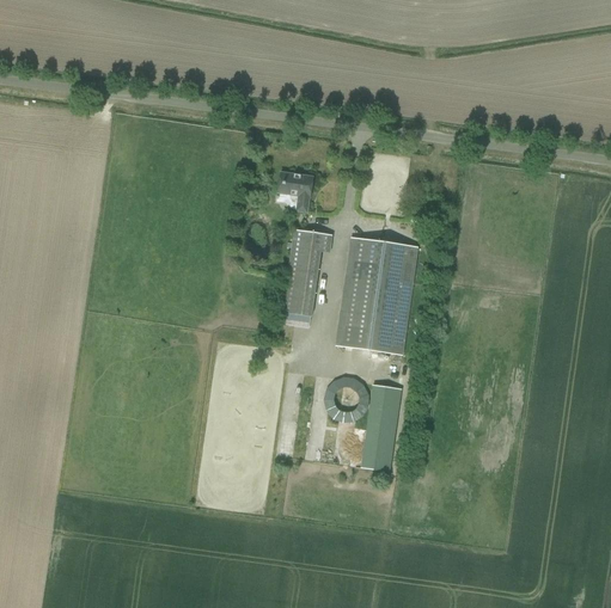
[(313,174),(281,170),(277,190),(299,194),(297,209),(307,210),(309,201),(306,200),(307,195),(311,195),(313,174)]
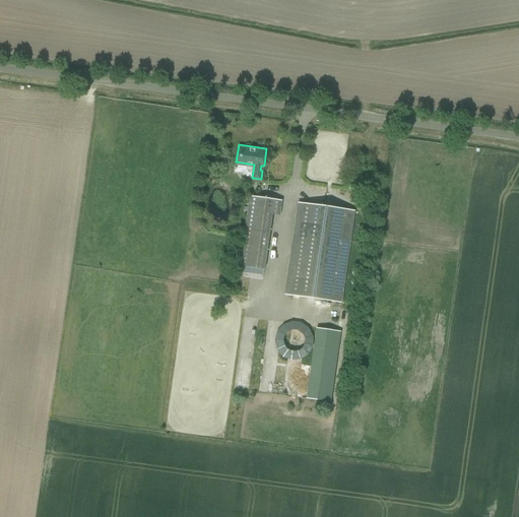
[(282,198),(251,194),(241,264),(264,267),(272,212),(280,213),(282,198)]
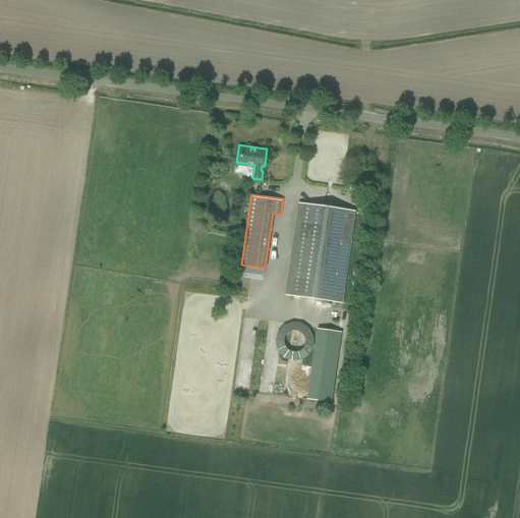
[(299,200),(286,292),(343,301),(356,209),(299,200)]
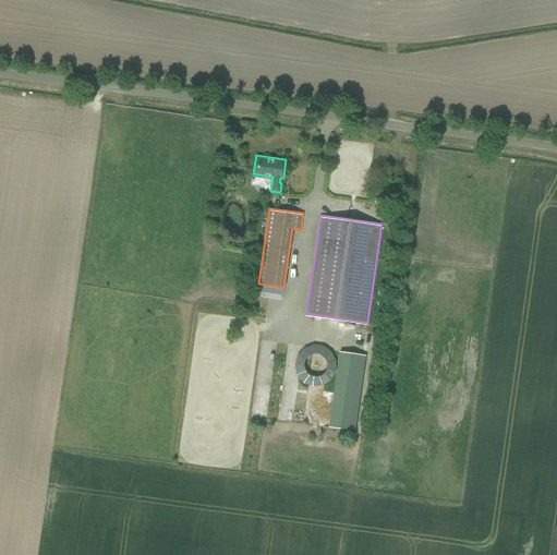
[(281,292),(282,287),(258,284),(257,289),(281,292)]
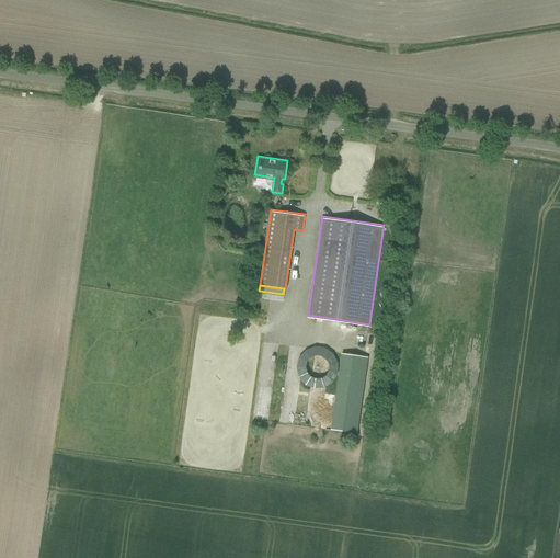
[(330,420),(346,420),(347,399),(331,398),(330,420)]
